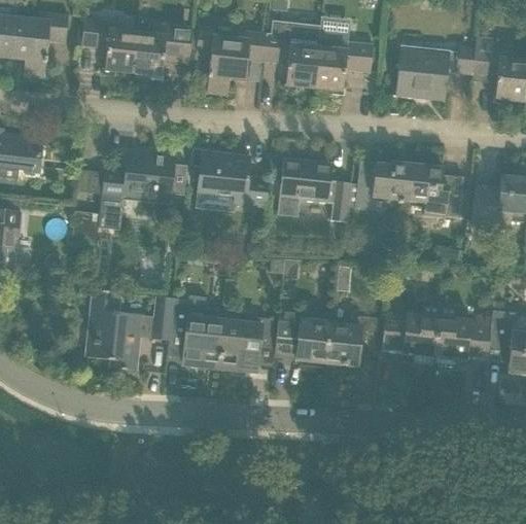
[(0,57),(10,58),(14,16),(15,6),(0,4),(0,57)]
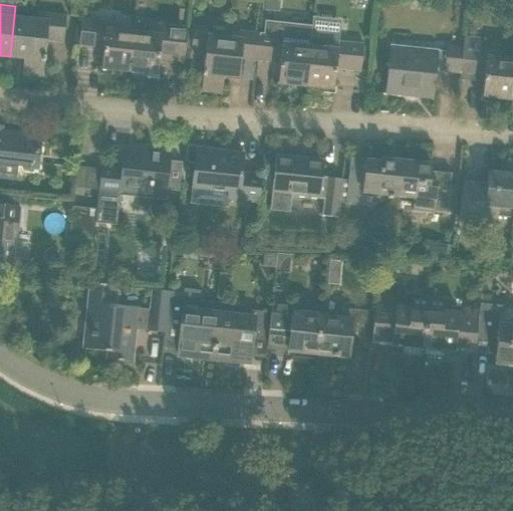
[(14,16),(10,56),(25,58),(23,73),(42,75),(46,38),(63,40),(66,13),(38,10),(37,19),(14,16)]
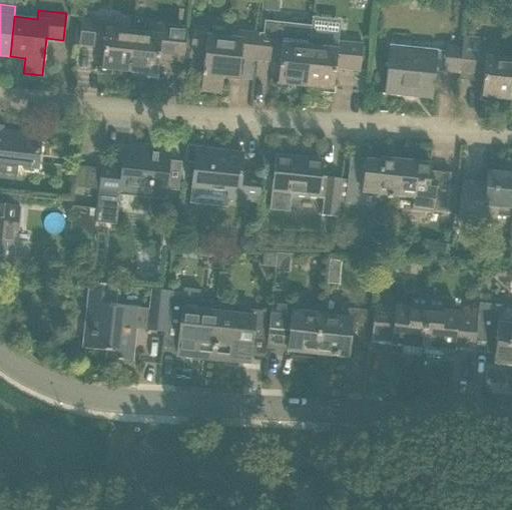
[(101,67),(129,70),(133,30),(118,28),(119,20),(81,16),(78,44),(104,46),(101,67)]
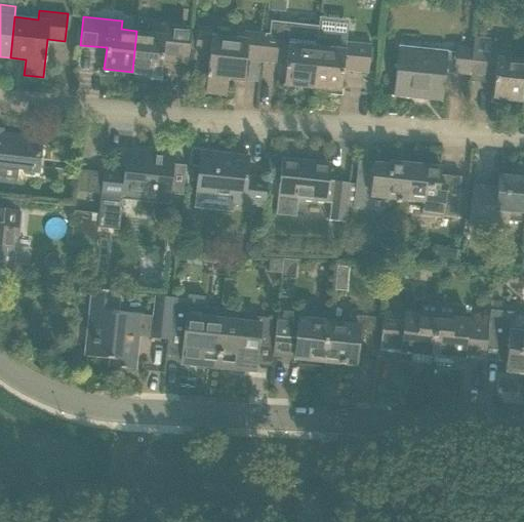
[(264,47),(262,59),(287,63),(285,83),(313,86),(317,45),(319,25),(271,19),(270,32),(265,32),(264,47)]
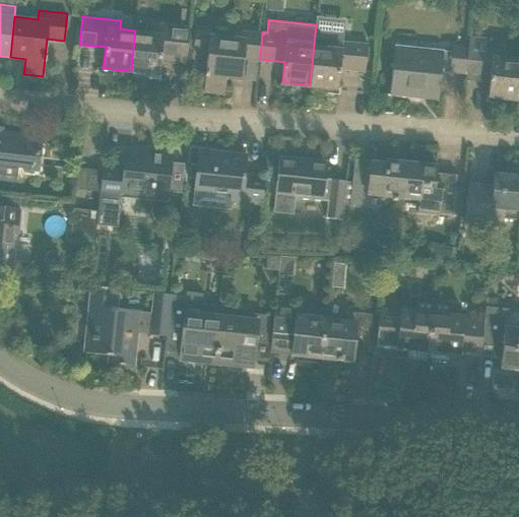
[(134,47),(131,71),(159,74),(161,58),(170,58),(169,62),(186,63),(186,56),(187,47),(189,36),(189,27),(151,23),(150,31),(135,30),(134,47)]
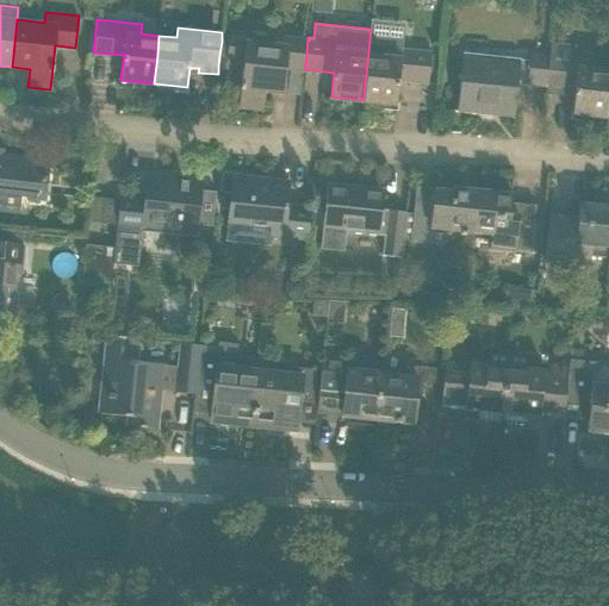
[(304,69),(308,37),(277,33),(277,44),(248,41),(249,31),(230,30),(228,61),(243,63),(240,105),(262,107),(265,89),(284,92),(286,68),(304,69)]
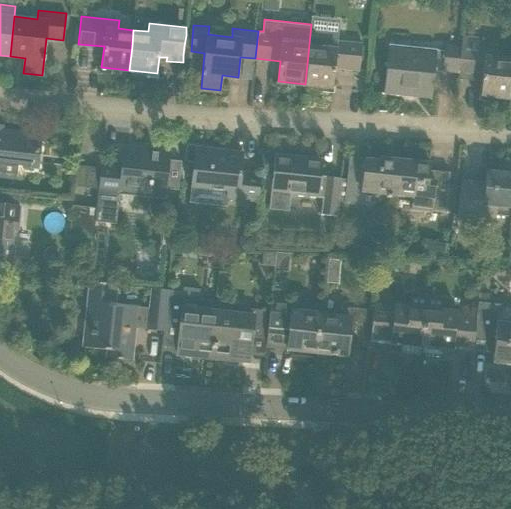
[(310,44),(309,44),(305,84),(333,87),(335,67),(360,70),(363,42),(338,39),(339,32),(312,29),(310,44)]
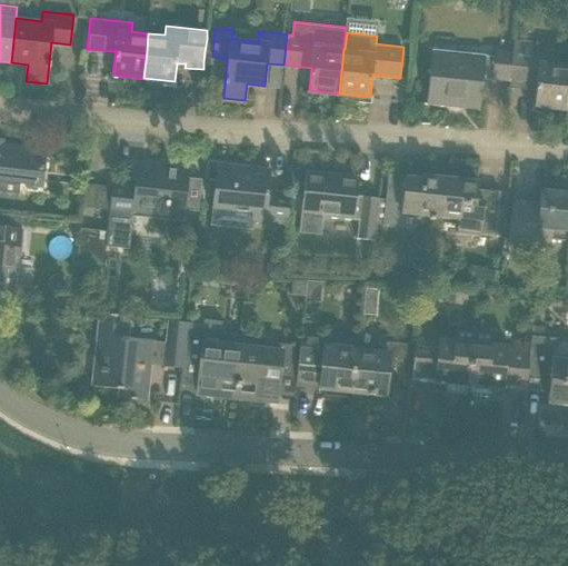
[(510,80),(509,86),(536,88),(534,105),(565,108),(567,81),(567,63),(552,61),(552,53),(530,51),(531,38),(515,37),(514,50),(510,80)]
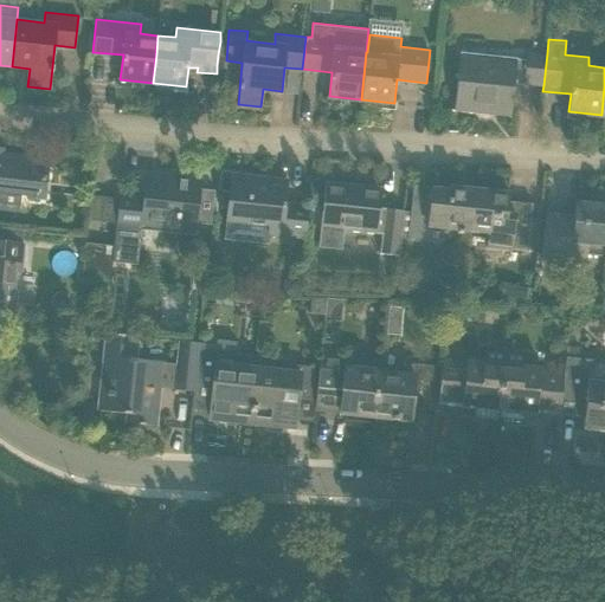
[(523,83),(544,85),(547,53),(527,51),(523,83)]
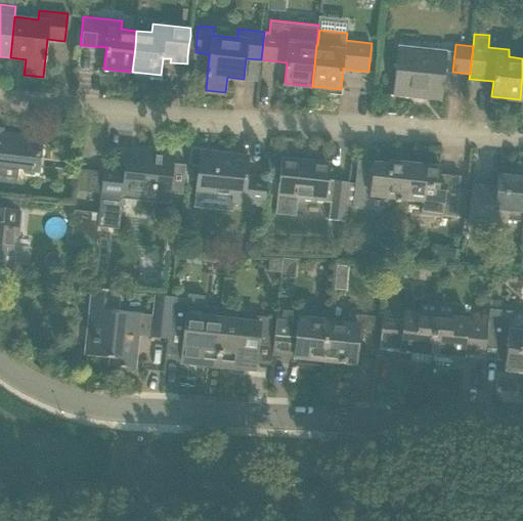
[(398,46),(395,74),(393,94),(442,100),(448,51),(398,46)]
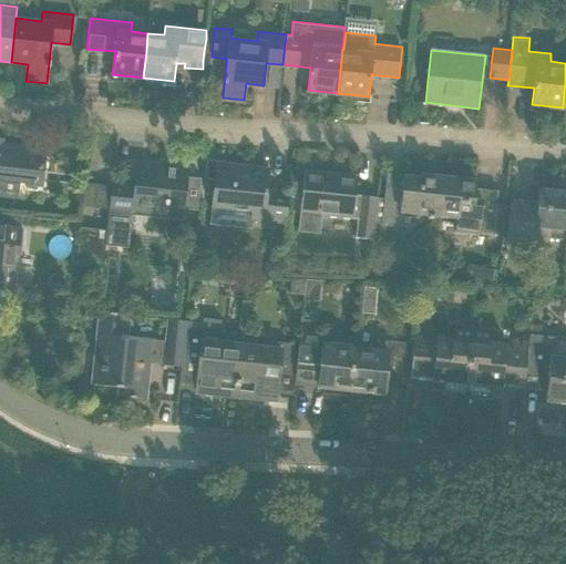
[(0,177),(40,183),(44,147),(0,142),(1,139),(0,139),(0,177)]
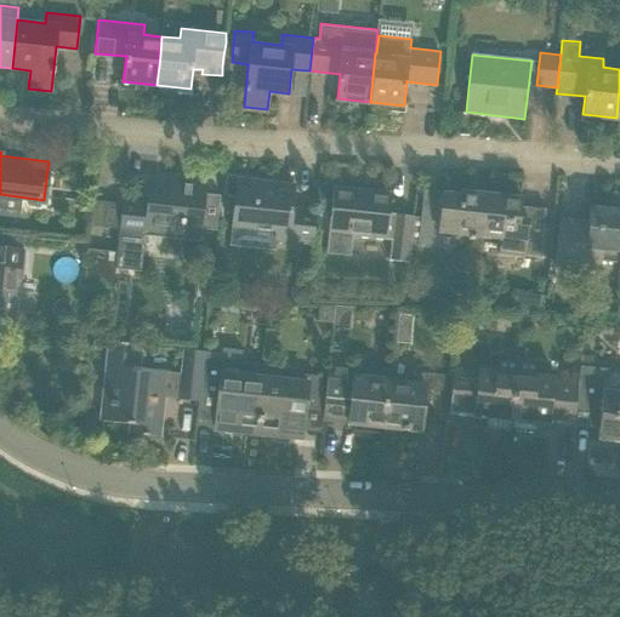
[(228,193),(227,211),(234,212),(233,224),(231,244),(277,249),(277,239),(314,243),(314,233),(317,209),(294,206),(296,182),(238,176),(235,194),(228,193)]
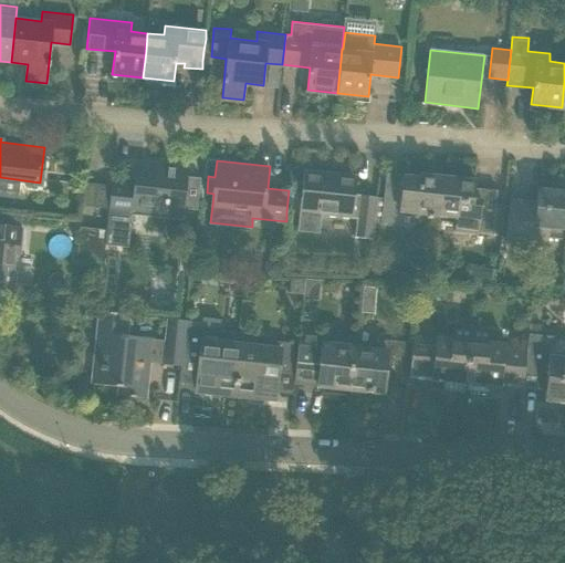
[(112,183),(110,205),(110,207),(185,215),(189,167),(136,162),(134,185),(112,183)]
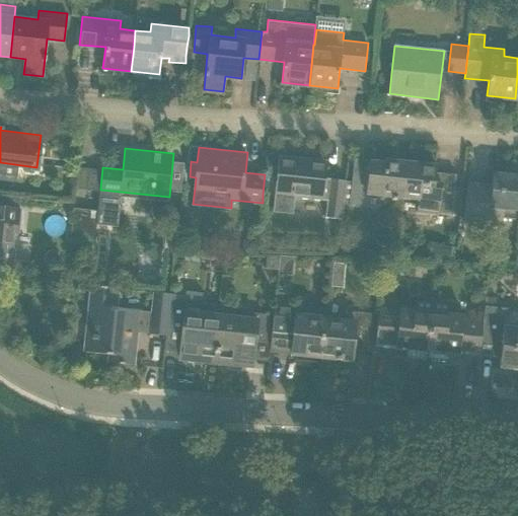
[(280,153),(277,179),(275,194),(277,194),(277,190),(295,192),(295,196),(327,200),(326,216),(342,217),(347,179),(325,176),(327,165),(299,161),(299,155),(280,153)]
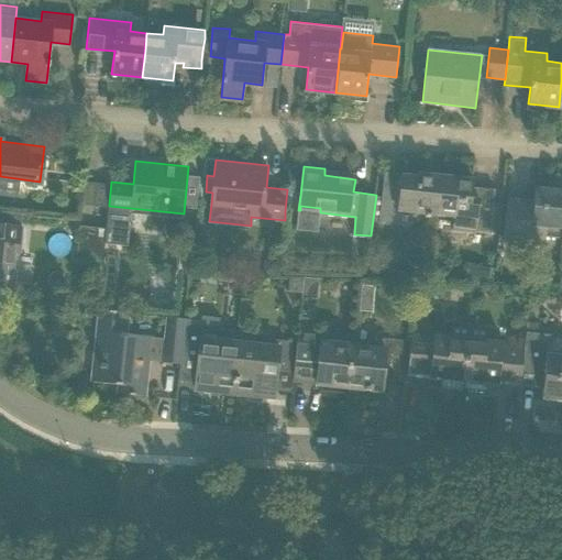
[(431,212),(438,212),(442,173),(418,171),(418,174),(401,172),(399,188),(383,187),(379,220),(398,221),(399,208),(427,211),(426,213),(431,213),(431,212)]
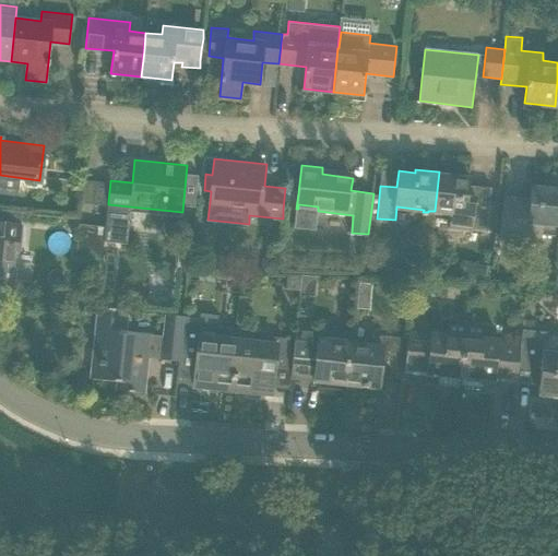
[(439,172),(435,211),(451,213),(450,226),(472,228),(472,227),(488,229),(487,231),(495,232),(498,202),(490,201),(489,201),(489,205),(474,204),(475,196),(467,194),(470,185),(470,175),(439,172)]
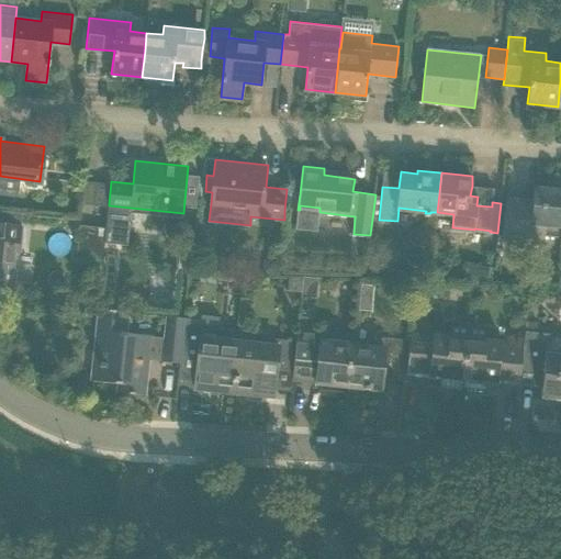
[(560,188),(535,186),(533,203),(507,201),(503,238),(545,243),(546,234),(560,235),(560,188)]
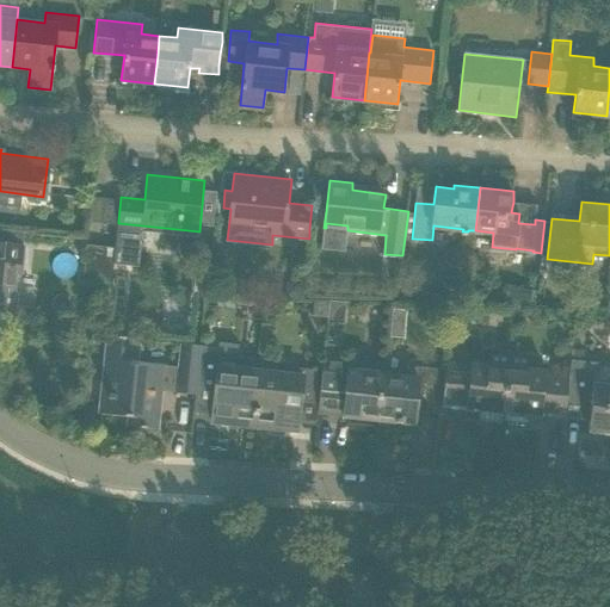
[(0,305),(11,307),(14,270),(20,271),(24,245),(0,241),(0,305)]
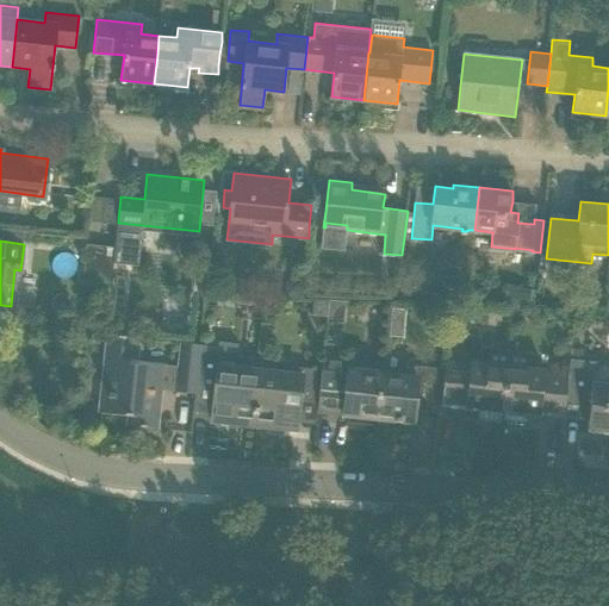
[(86,242),(82,282),(111,285),(111,282),(116,245),(86,242)]
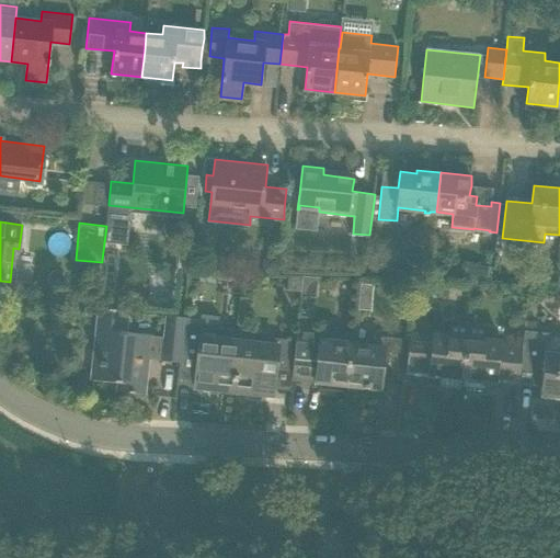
[(263,259),(262,272),(276,273),(277,260),(263,259)]
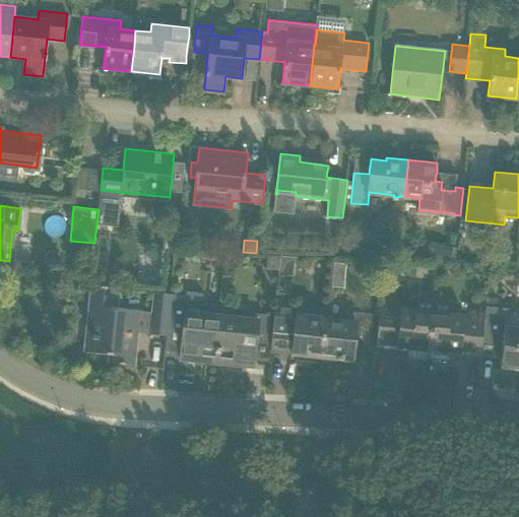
[(267,253),(266,267),(279,268),(280,254),(267,253)]
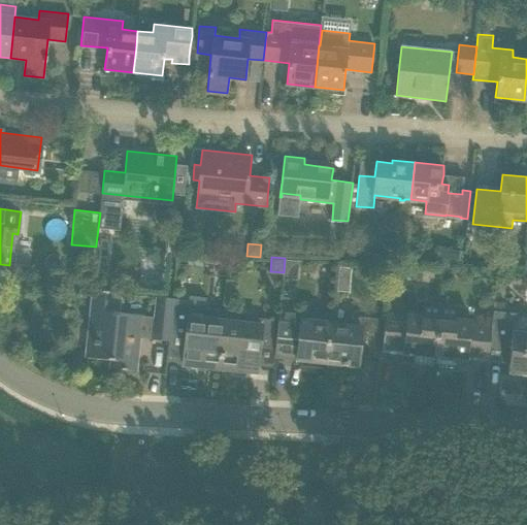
[(286,261),(285,272),(295,273),(296,262),(286,261)]
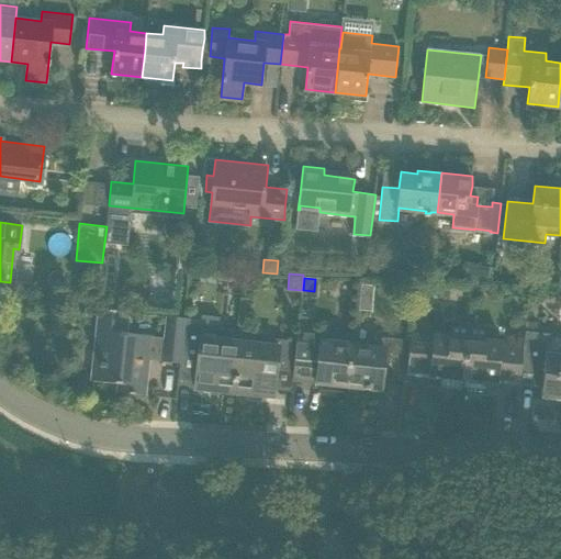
[(99,308),(93,357),(91,379),(119,382),(118,391),(146,394),(152,335),(126,332),(128,311),(99,308)]
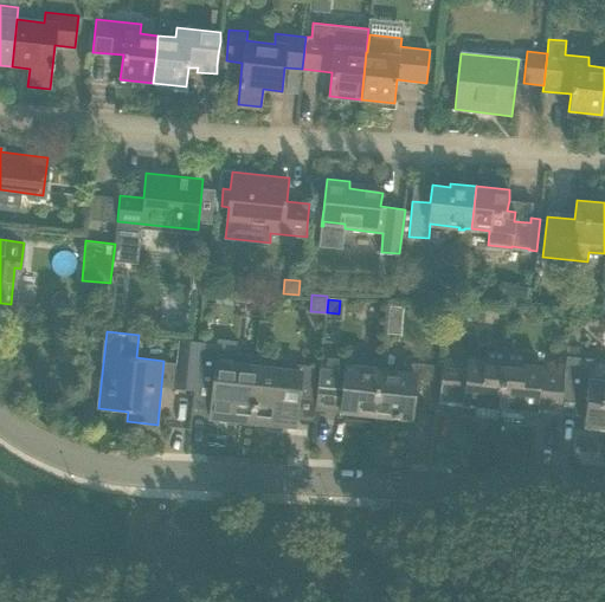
[(178,362),(175,387),(194,389),(195,384),(200,342),(181,340),(178,362)]
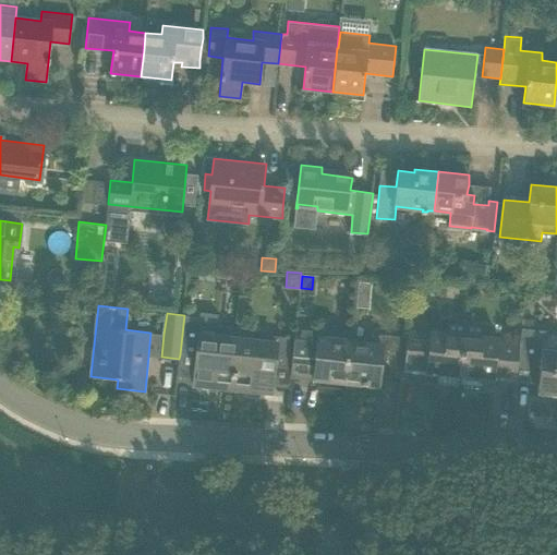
[(194,384),(232,388),(238,338),(239,327),(217,325),(217,335),(201,334),(202,327),(188,326),(189,315),(184,315),(180,354),(197,357),(194,384)]
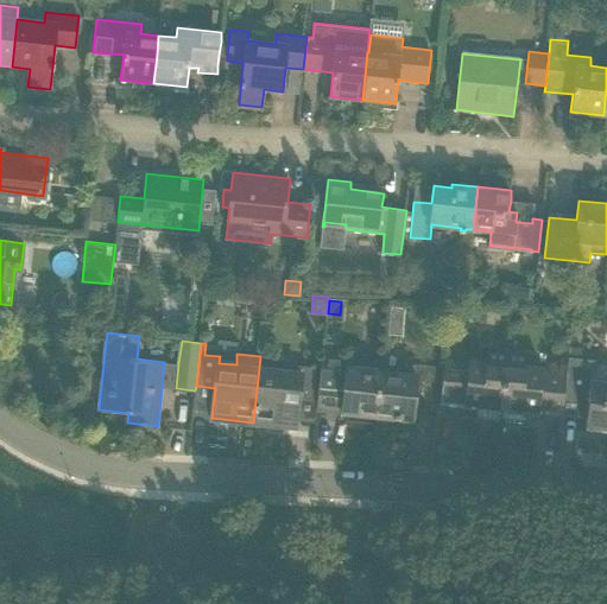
[(569,345),(568,356),(580,357),(581,347),(569,345)]
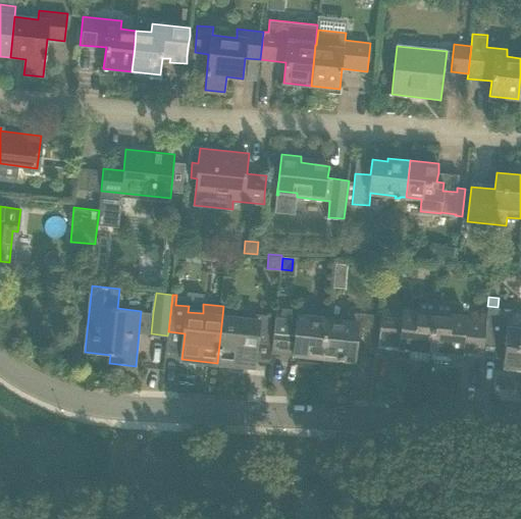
[(408,358),(428,360),(434,303),(418,301),(417,310),(382,306),(381,314),(378,347),(409,350),(408,358)]
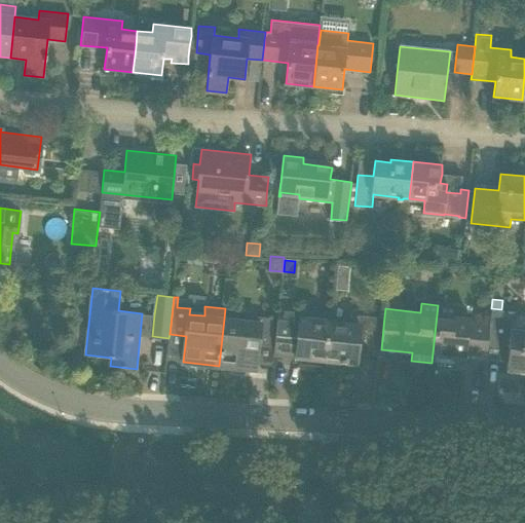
[(486,361),(488,345),(490,320),(455,315),(456,307),(438,305),(432,363),(454,365),(455,357),(486,361)]
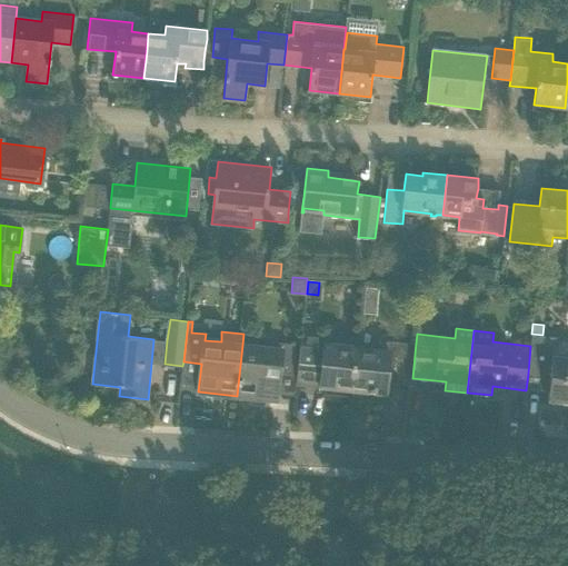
[(297,374),(296,384),(320,387),(324,387),(324,394),(351,397),(357,348),(358,337),(330,334),(301,331),(299,351),(297,374)]
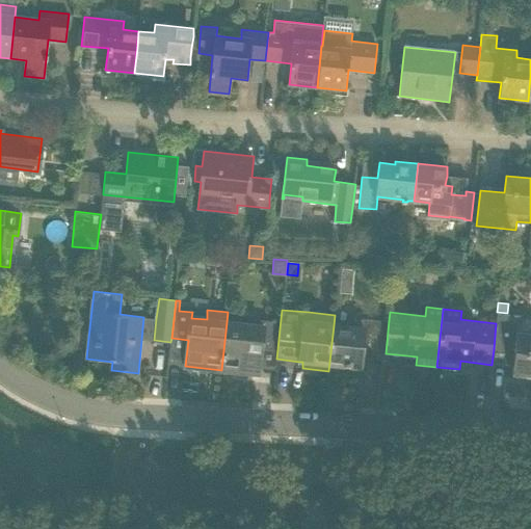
[(530,333),(519,332),(520,314),(507,313),(497,312),(496,323),(494,349),(514,351),(512,375),(530,376),(530,333)]
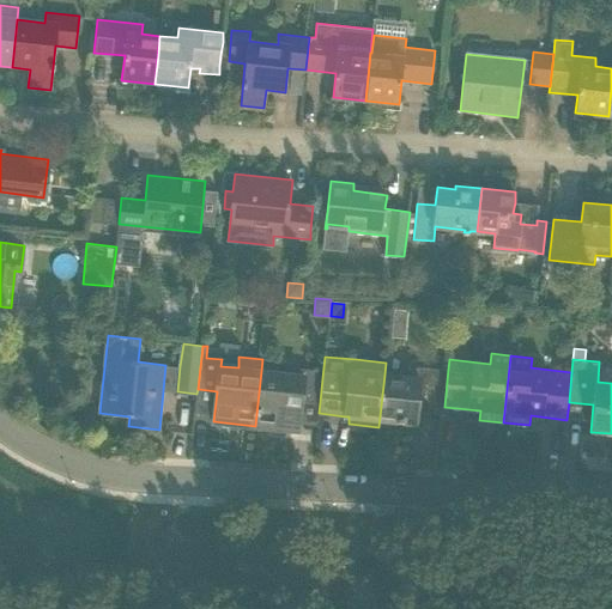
[(261,371),(255,426),(298,431),(301,400),(315,401),(319,370),(292,366),(291,373),(261,371)]
